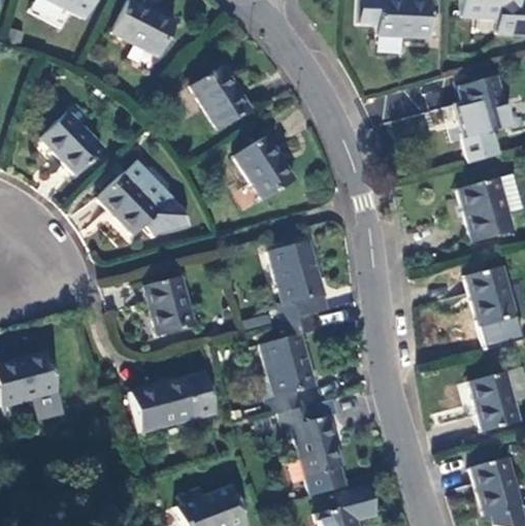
[(47,0),(84,19),(94,0),(47,0)]
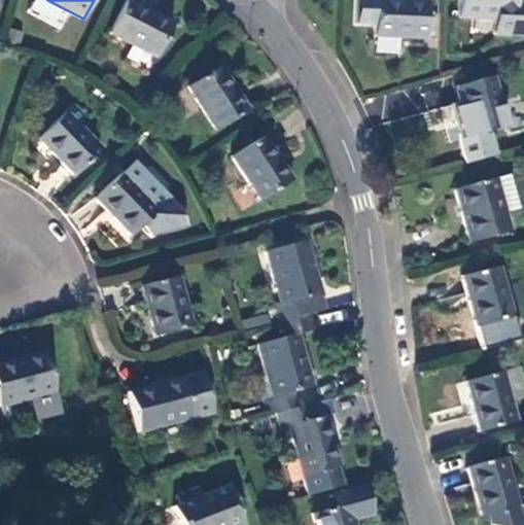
[(175,23),(132,0),(129,0),(112,33),(158,57),(175,23)]
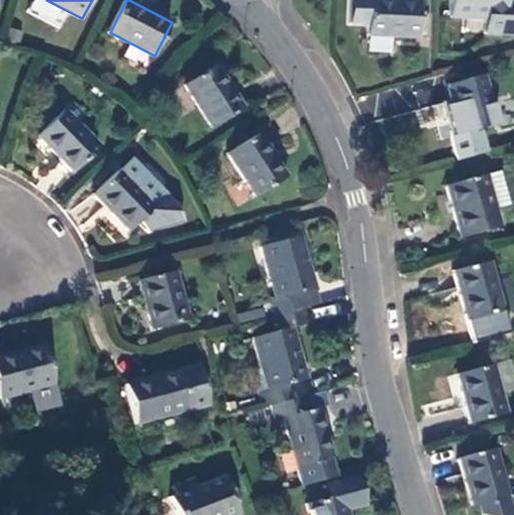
[(369,24),(368,35),(419,37),(420,1),(404,0),(352,0),(351,23),(369,24)]
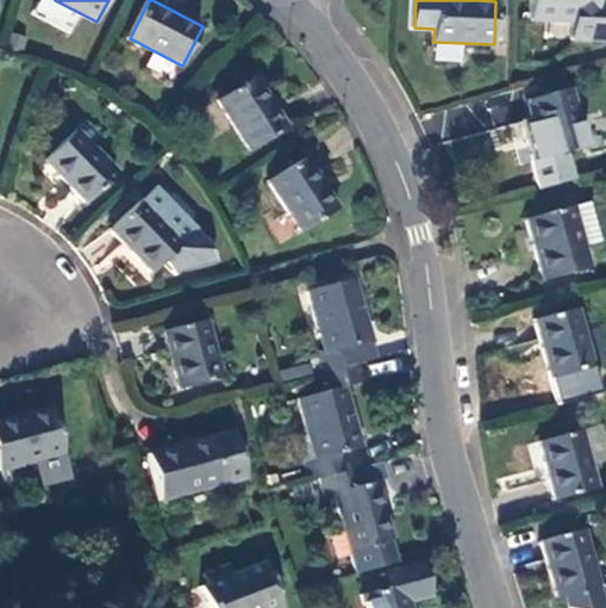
[(531,0),(531,19),(574,22),(574,39),(605,39),(605,1),(597,1),(597,0),(531,0)]
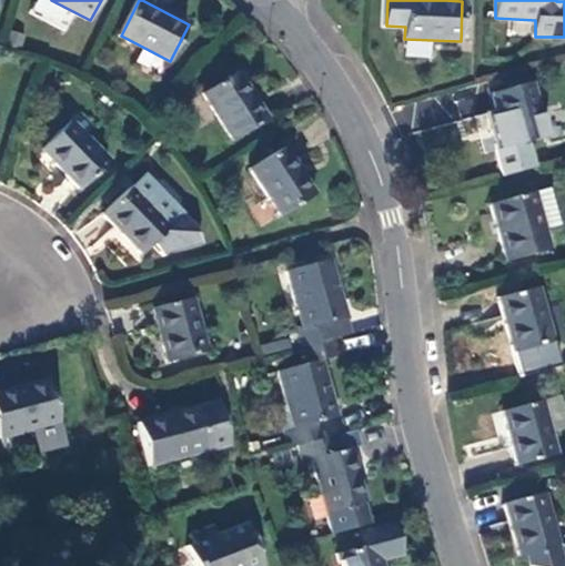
[(50,41),(20,32),(16,46),(46,54),(50,41)]
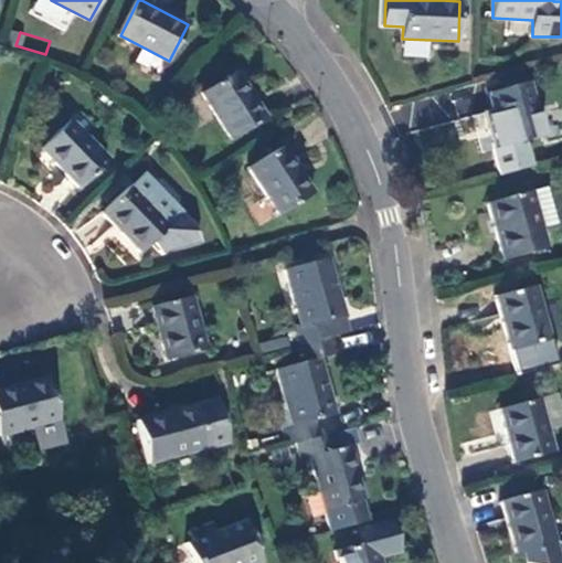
[(239,71),(204,92),(234,139),(267,118),(239,71)]
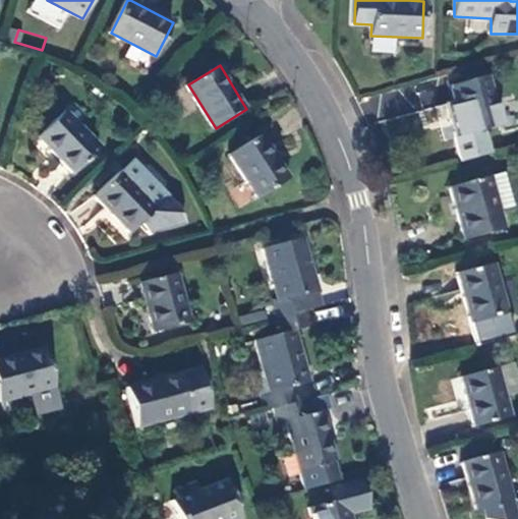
[(503,124),(488,75),(454,84),(467,134),(503,124)]
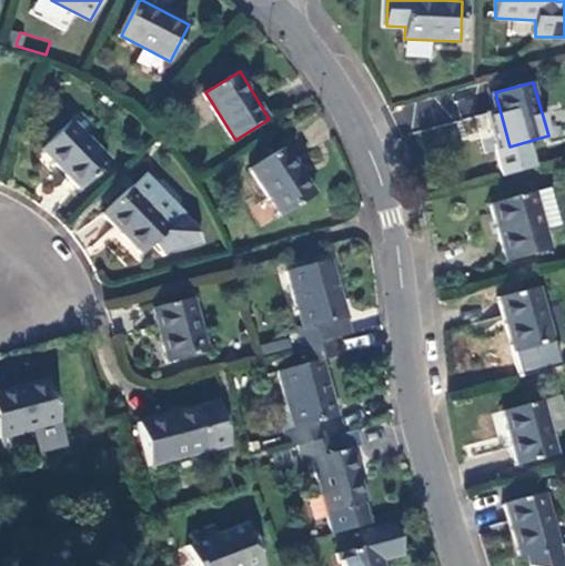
[(112,160),(72,120),(43,148),(82,188),(112,160)]
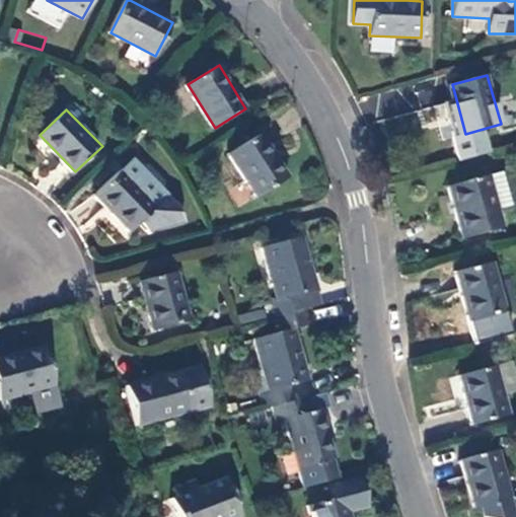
[(289,176),(262,134),(230,153),(258,197),(289,176)]
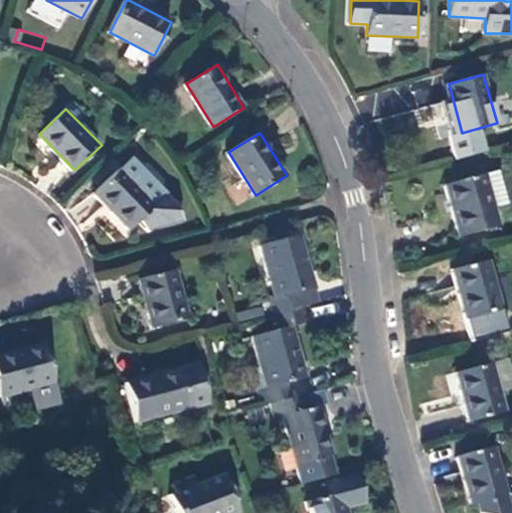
[(135,159),(124,169),(157,203),(168,193),(135,159)]
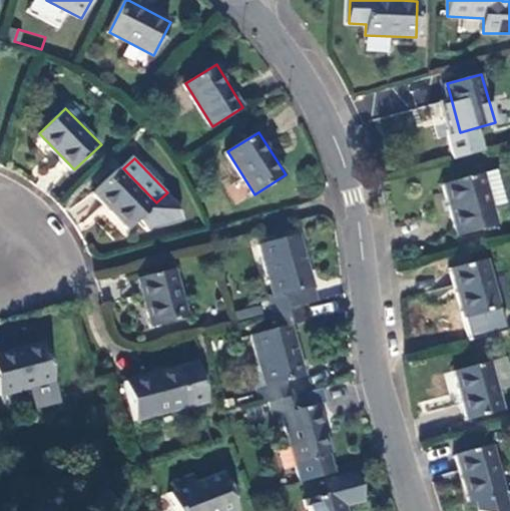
[(123,168),(122,166),(95,192),(131,228),(156,202),(123,168)]
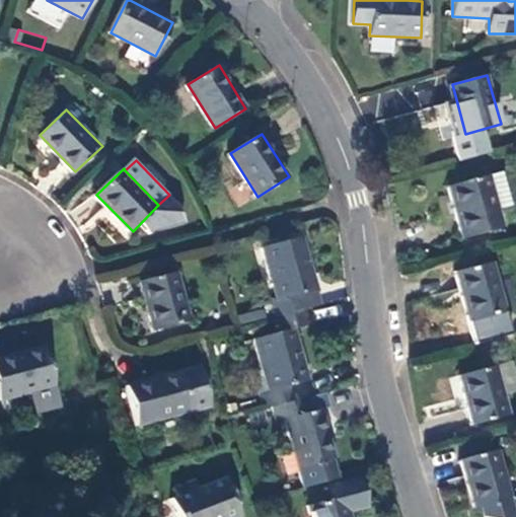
[(503,171),(489,174),(498,210),(512,205),(503,171)]
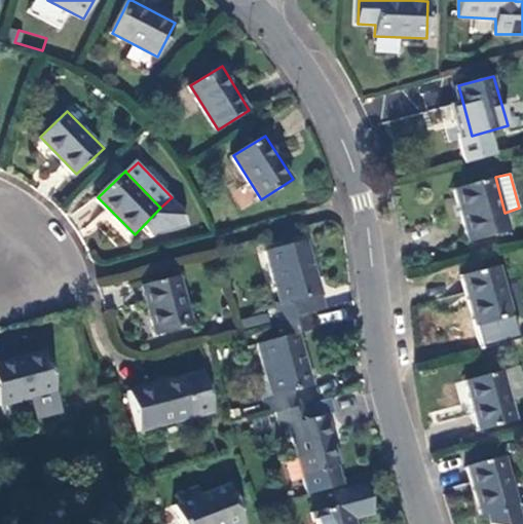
[(505,213),(495,177),(455,188),(470,241),(509,230),(505,213)]
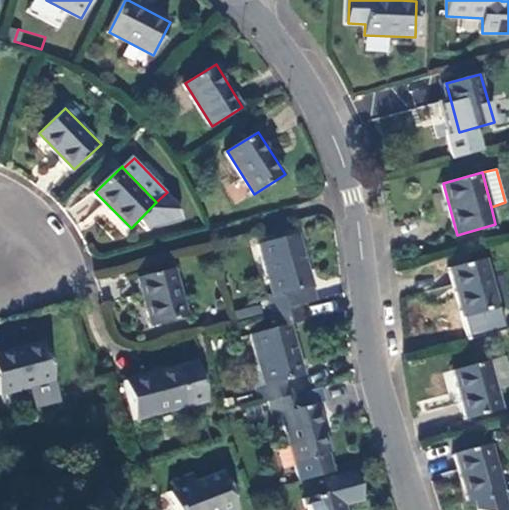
[(265,298),(270,314),(299,306),(317,301),(300,234),(261,244),(274,295),(265,298)]
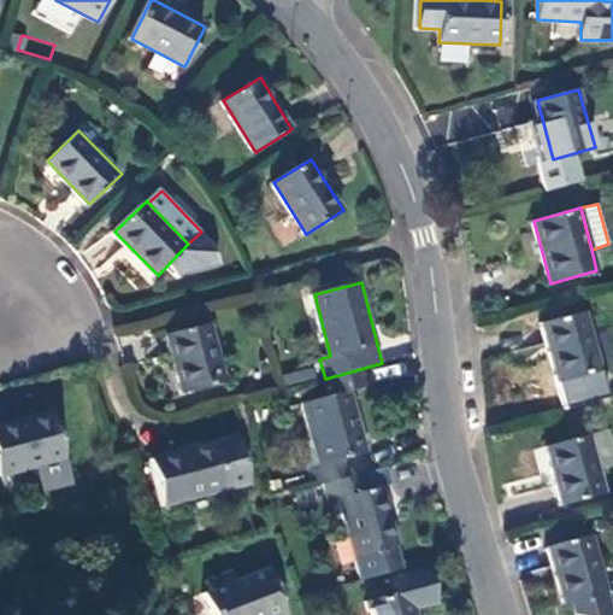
[(601,372),(585,312),(543,324),(559,382),(601,372)]
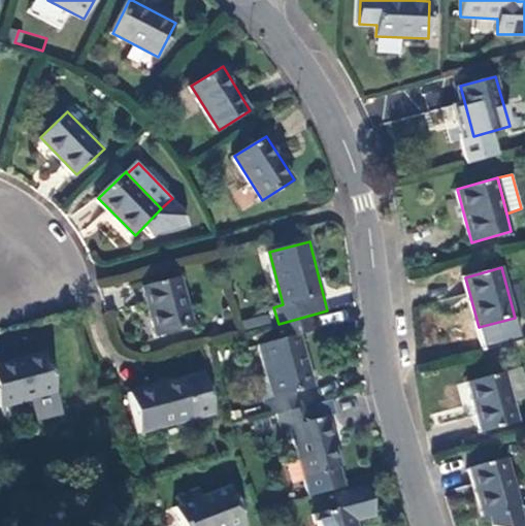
[(193,327),(178,275),(143,286),(156,336),(193,327)]
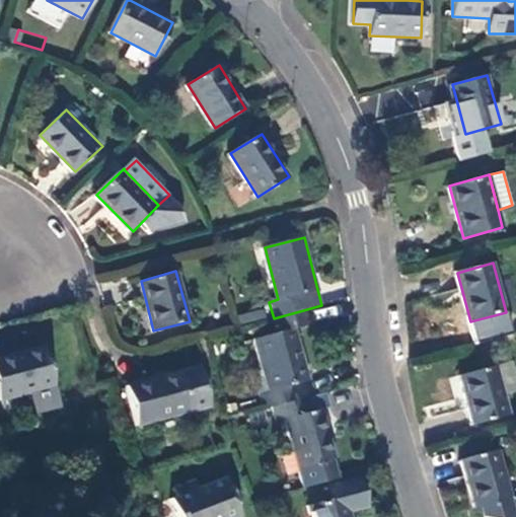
[(245,308),(243,321),(267,324),(269,311),(245,308)]
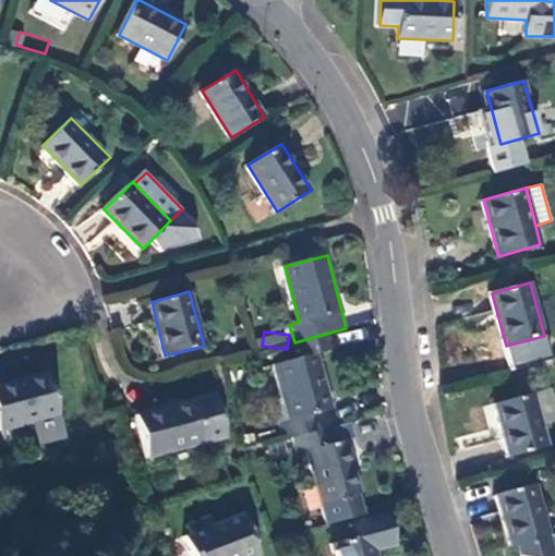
[(280,424),(285,438),(296,436),(317,430),(312,414),(334,409),(318,353),(330,350),(326,334),(294,342),(299,358),(276,364),(290,420),(280,424)]
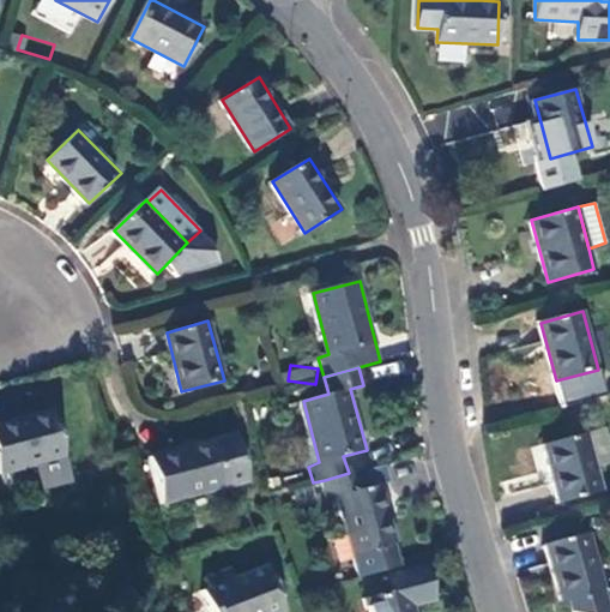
[(53,409),(0,423),(0,467),(1,473),(64,456),(53,409)]
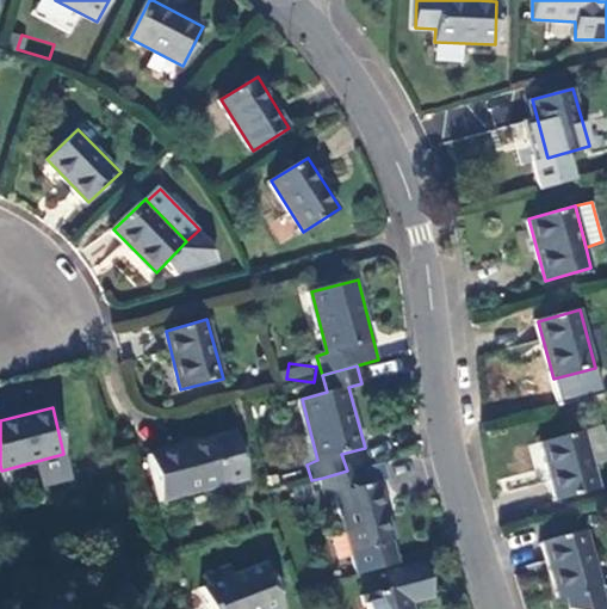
[(248,478),(236,431),(150,453),(162,500),(248,478)]
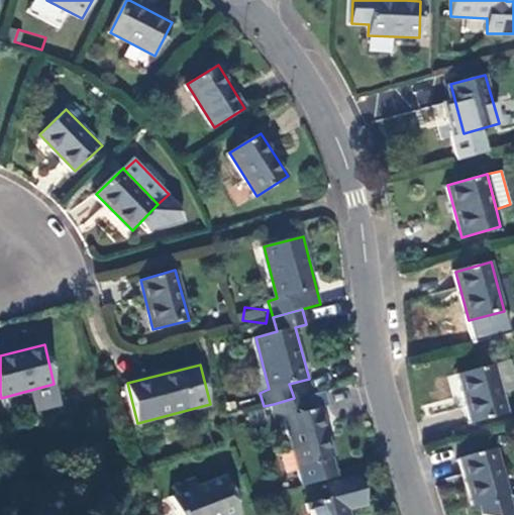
[(507,414),(494,365),(457,374),(472,423),(507,414)]
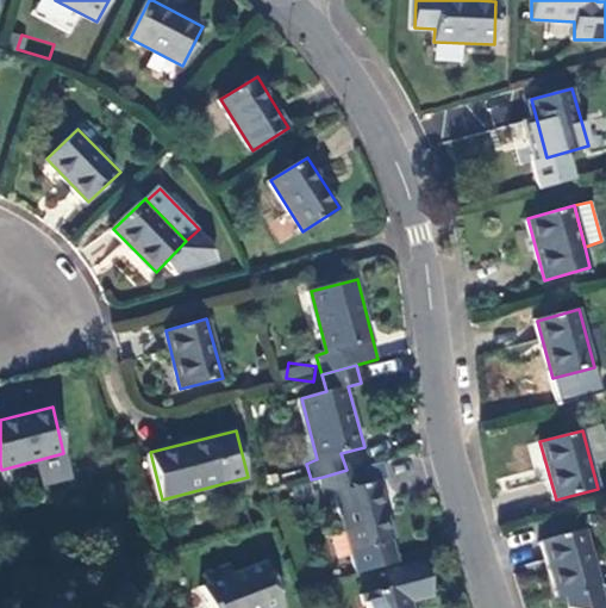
[(363,485),(357,467),(347,470),(323,477),(328,496),(337,494),(351,548),(394,538),(380,481),(363,485)]
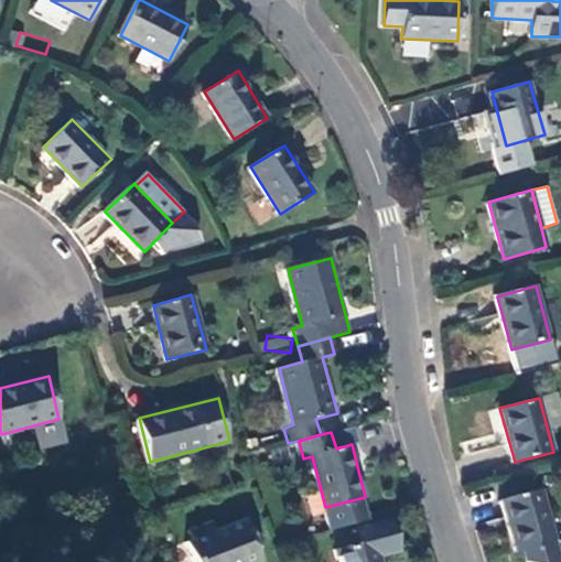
[(541,488),(502,499),(517,553),(521,552),(525,561),(552,561),(557,554),(554,543),(556,542),(541,488)]
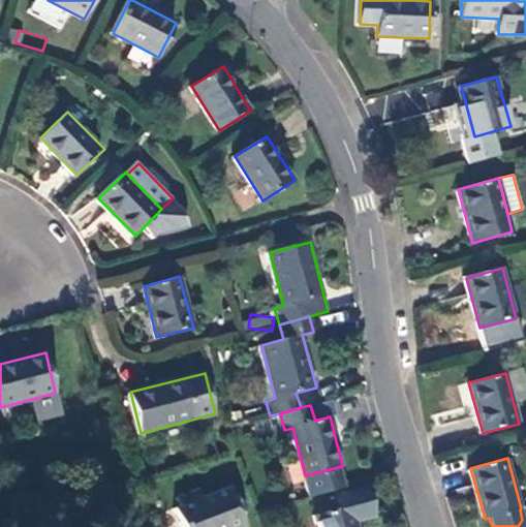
[(359,526),(365,519),(379,516),(372,487),(337,496),(341,509),(317,516),(319,526),(359,526)]
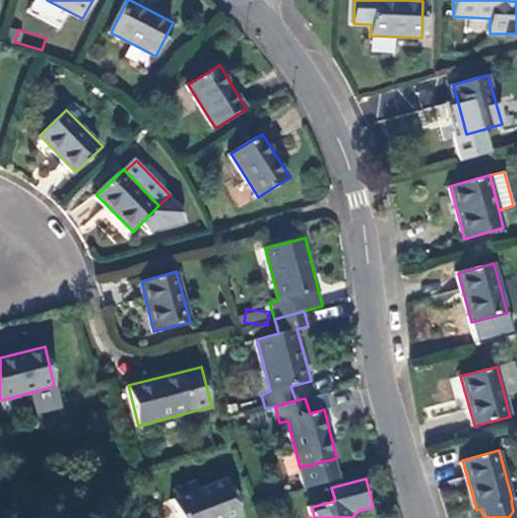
[(240,517),(224,480),(198,492),(195,483),(173,493),(176,501),(173,503),(178,517),(240,517)]
